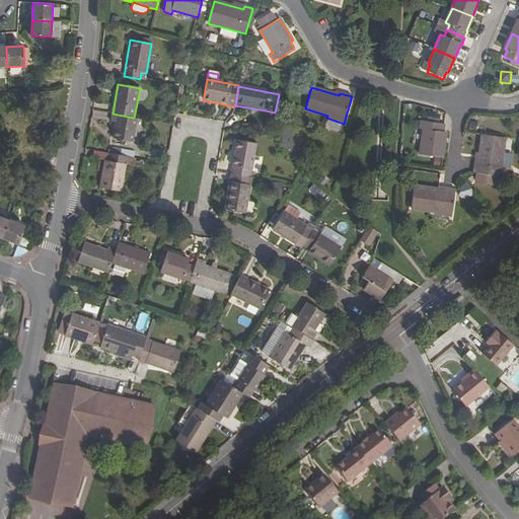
[(133,142),(137,119),(134,118),(118,115),(114,139),(133,142)]
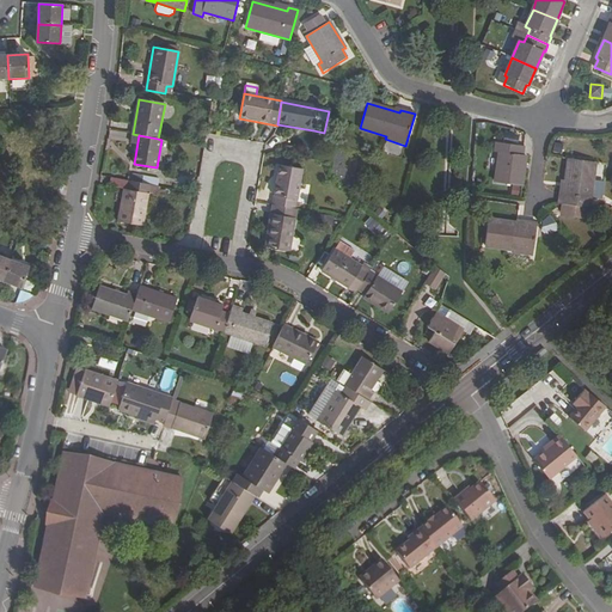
[(522,155),(524,147),(496,144),(495,153),(499,153),(495,183),(522,188),(526,157),(522,155)]
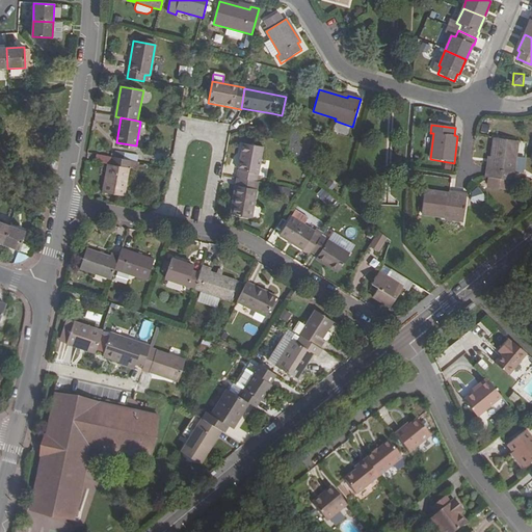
[(513,171),(515,157),(517,142),(495,139),(490,170),(486,170),(485,178),(489,178),(493,179),(491,188),(506,190),(507,181),(511,181),(512,182),(513,171)]
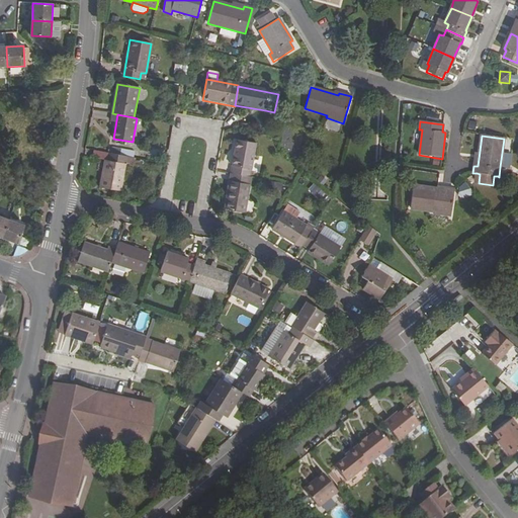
[(231,174),(250,177),(256,144),(237,140),(231,174)]
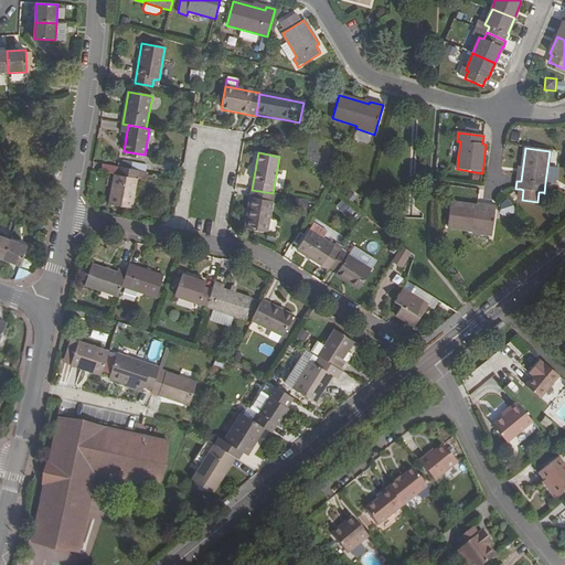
[(131,210),(139,170),(119,167),(117,176),(115,174),(108,205),(131,210)]
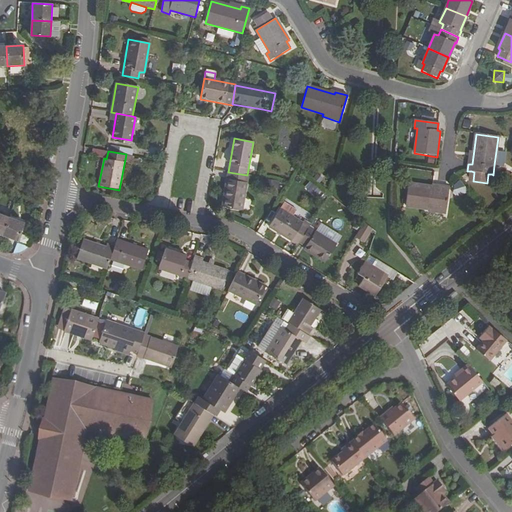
[(506,152),(496,151),(494,165),(504,166),(506,152)]
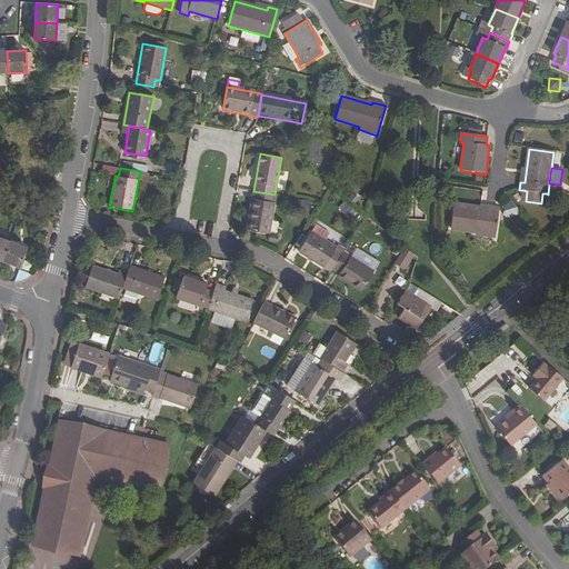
[(275,195),(253,191),(247,230),(270,233),(276,196),(275,195)]
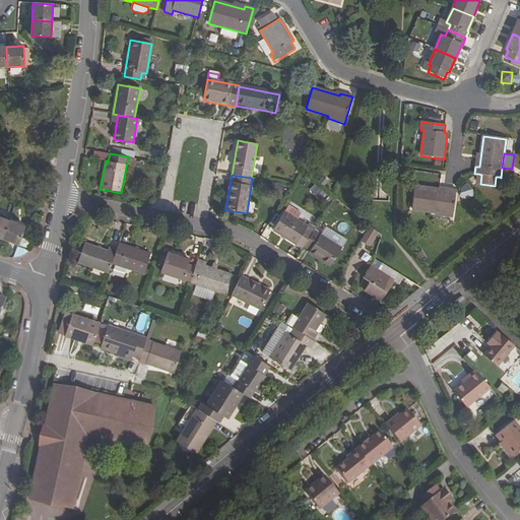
[(315,187),(312,194),(322,199),(326,192),(315,187)]
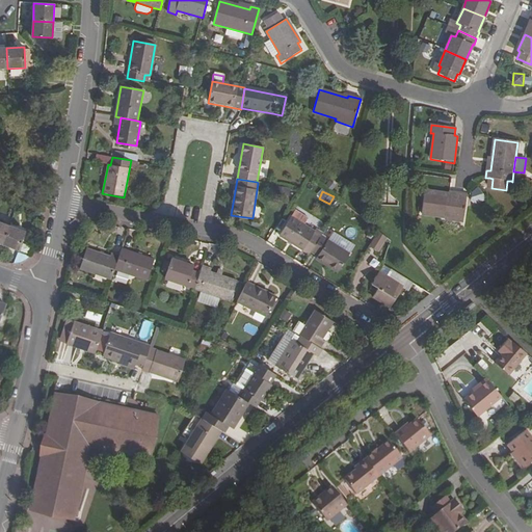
[(462,222),(467,194),(454,193),(453,194),(425,191),(422,214),(445,217),(445,220),(462,222)]
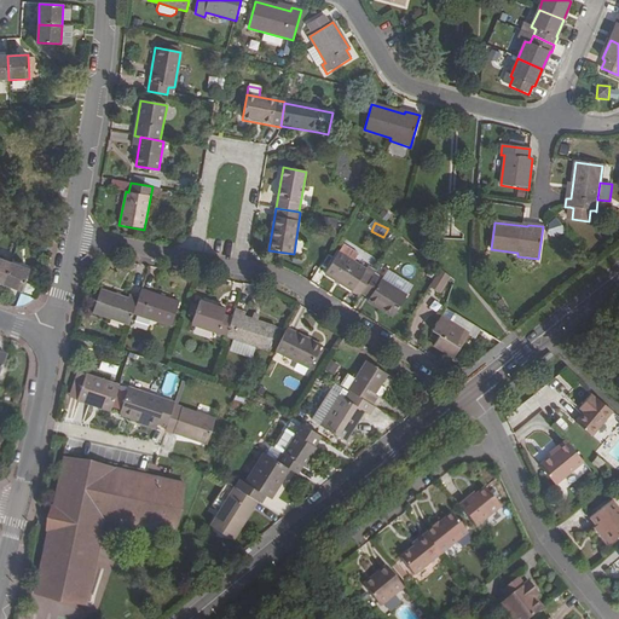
[(362,294),(374,275),(337,253),(324,275),(359,296),(362,294)]
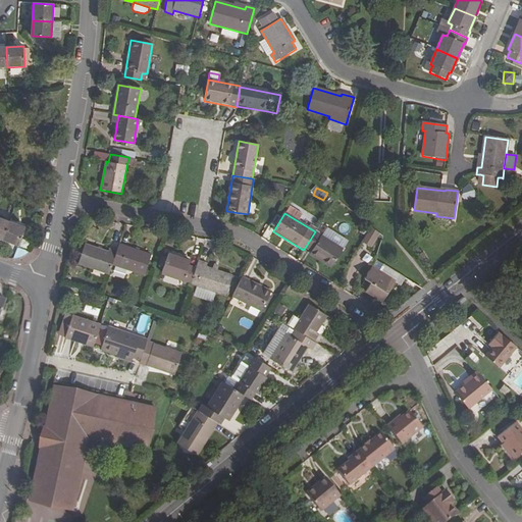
[(9,221),(0,218),(0,240),(2,241),(9,221)]
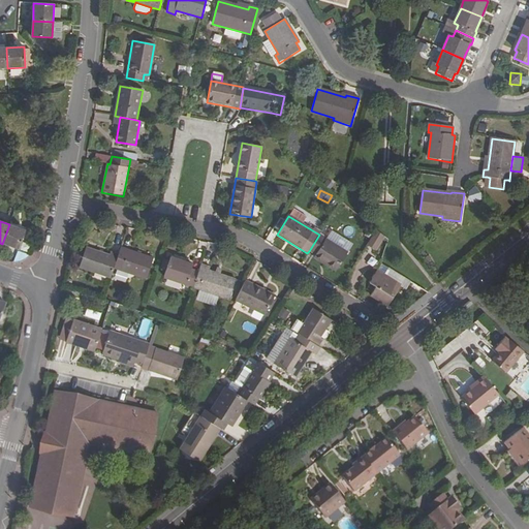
[(9,224),(2,244),(10,247),(18,249),(25,230),(9,224)]
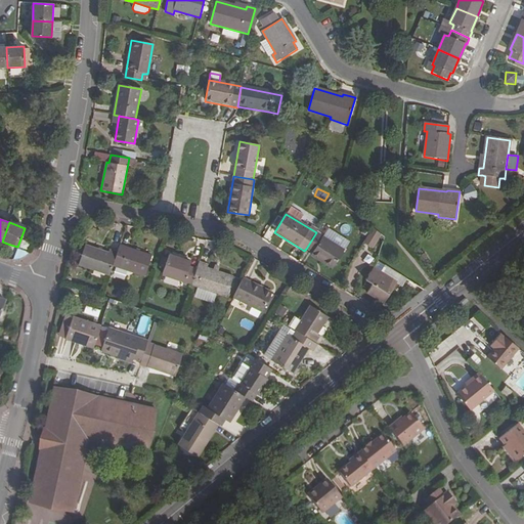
[(369,235),(376,239),(379,234),(373,230),(369,235)]
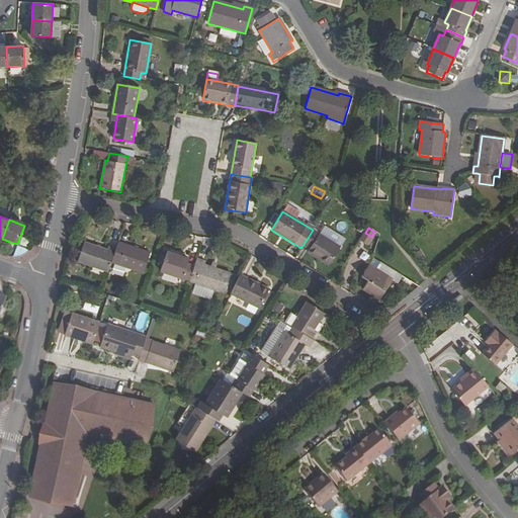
[(313,230),(303,246),(309,250),(307,252),(329,266),(341,248),(313,230)]
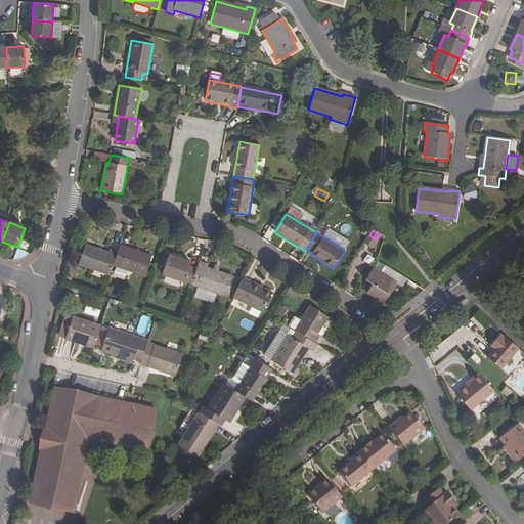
[(112,266),(117,252),(110,250),(108,253),(85,245),(78,265),(108,276),(112,266)]
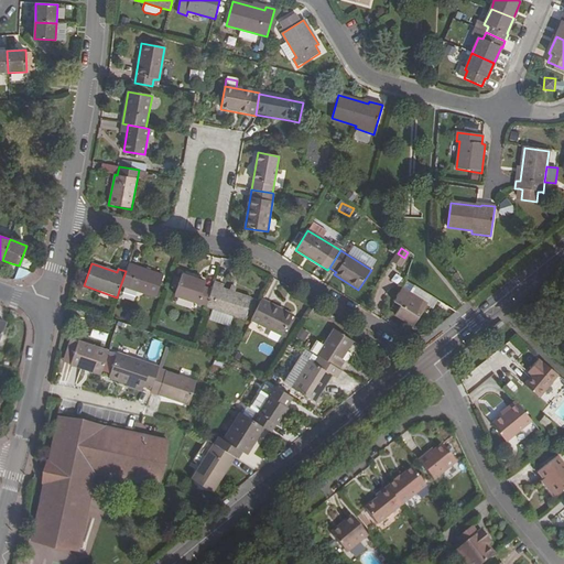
[(126,271),(120,286),(155,299),(163,275),(128,264),(126,271)]
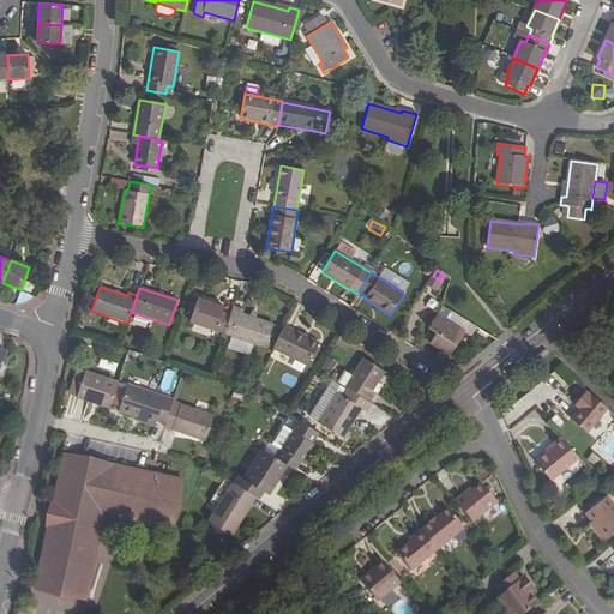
[(191,323),(223,333),(229,315),(223,313),(224,307),(198,299),(191,323)]
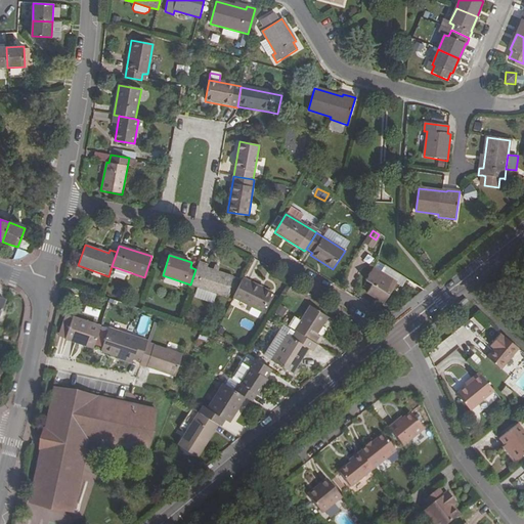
[(209,265),(199,262),(195,269),(190,285),(190,286),(226,298),(233,276),(208,268),(209,265)]
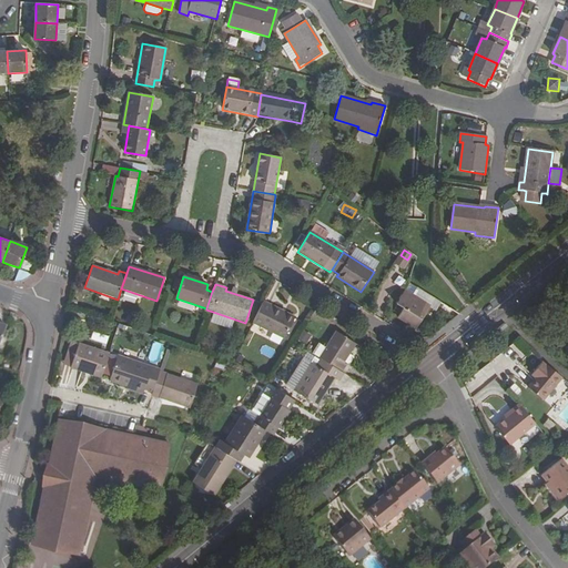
[(436,311),(440,303),(417,288),(413,295),(405,291),(396,304),(404,308),(397,317),(417,330),(430,307),(436,311)]
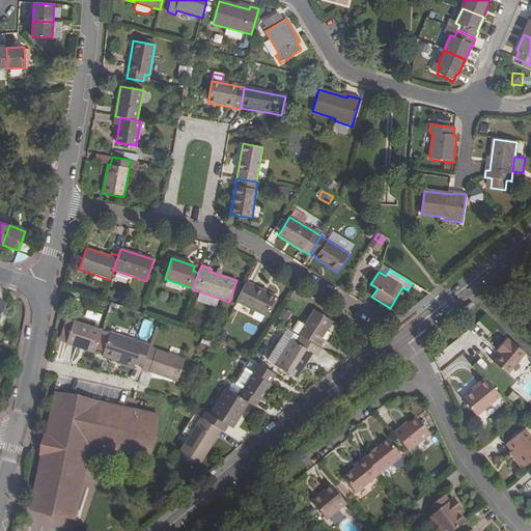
[(246,282),(235,303),(266,317),(276,297),(246,282)]
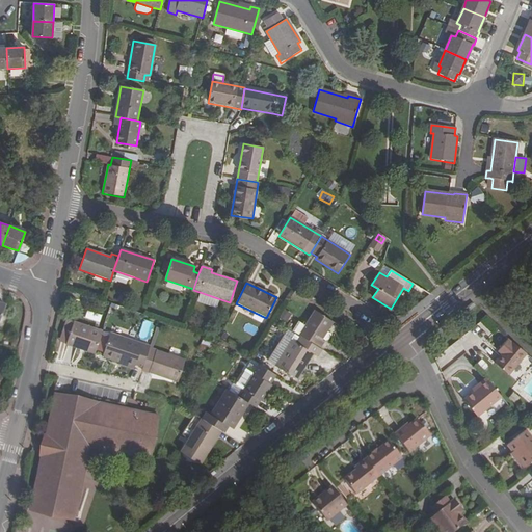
[(288,321),(291,313),(284,310),(281,318),(288,321)]
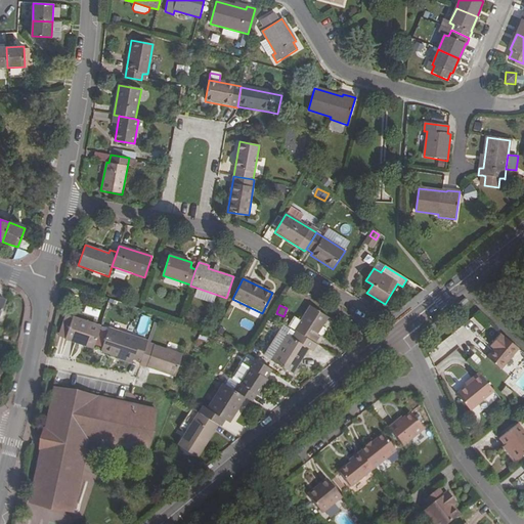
[(294,331),(295,332),(314,343),(319,336),(316,335),(326,317),(309,306),(300,321),(294,331)]
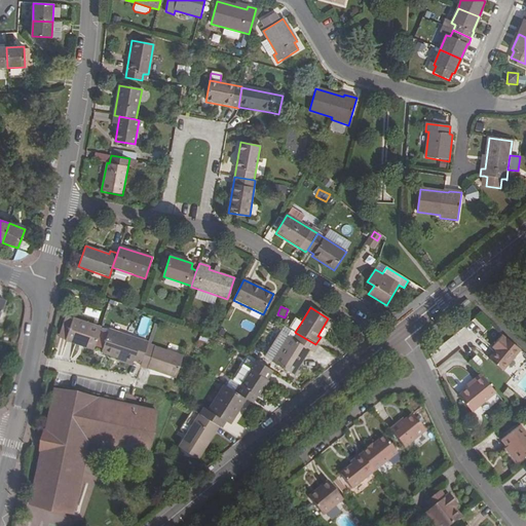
[(295,332),(301,323),(295,318),(290,328),(295,332)]
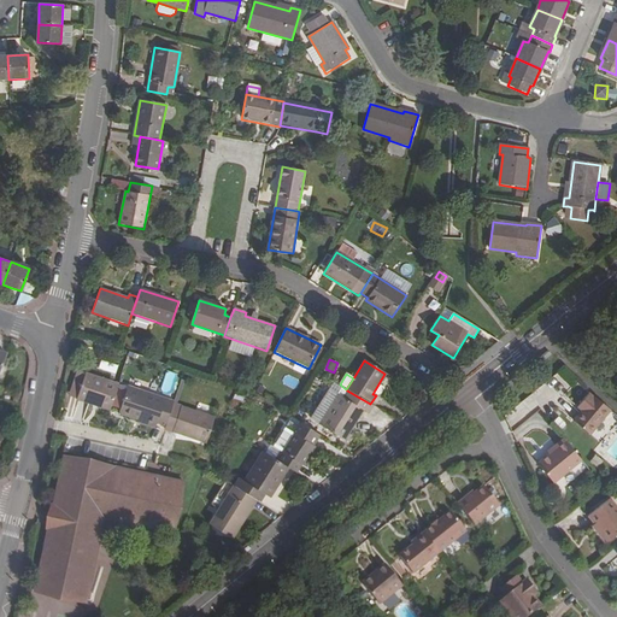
[(80,400),(97,405),(98,403),(111,407),(118,385),(88,375),(80,400)]
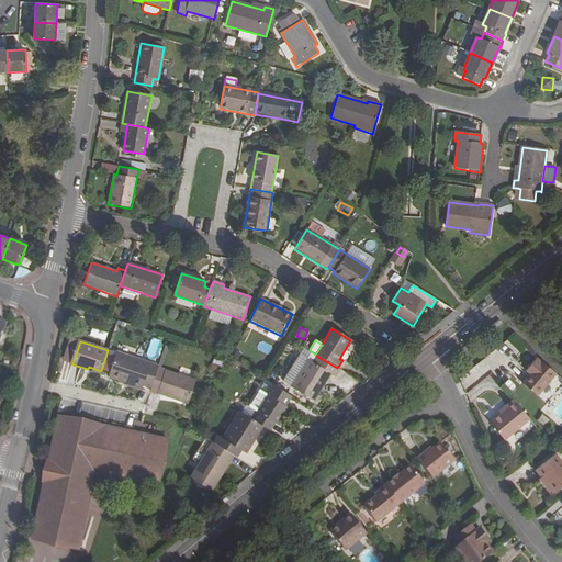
[(101,371),(103,371),(110,351),(108,350),(101,371)]
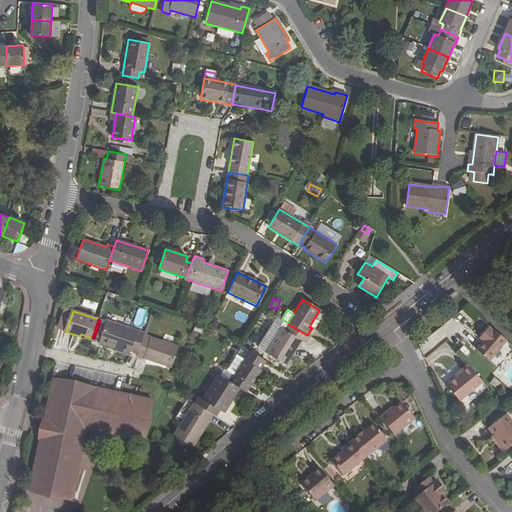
[(132,352),(138,355),(145,336),(145,333),(108,322),(100,345),(131,354),(132,352)]
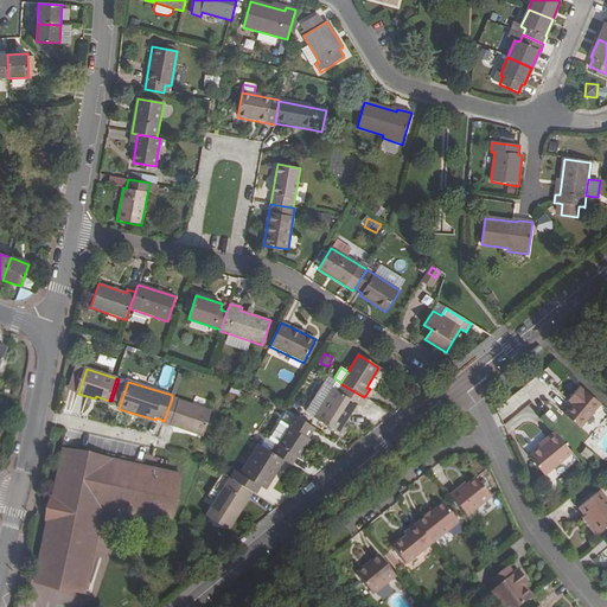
[(363,408),(368,400),(364,397),(342,384),(337,391),(332,388),(313,417),(339,434),(358,404),(363,408)]
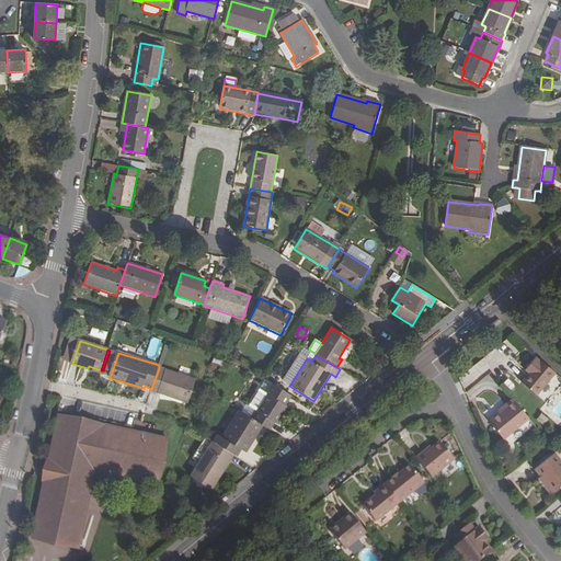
[(536,396),(553,374),(534,358),(524,371),(527,374),(519,384),(536,396)]
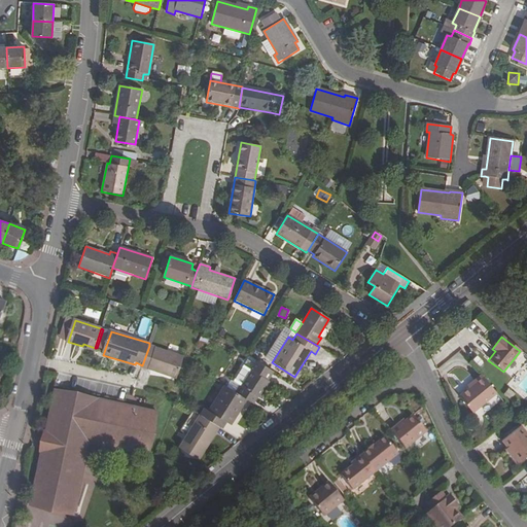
[(184,357),(149,346),(142,365),(142,367),(177,379),(184,357)]
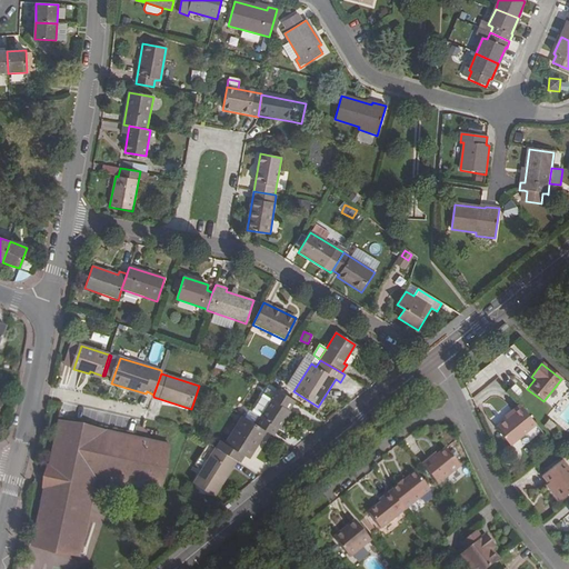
[(267,431),(273,436),(278,429),(280,430),(291,412),(290,411),(296,401),(275,389),(269,398),(271,399),(259,418),(258,416),(253,422),(267,431)]
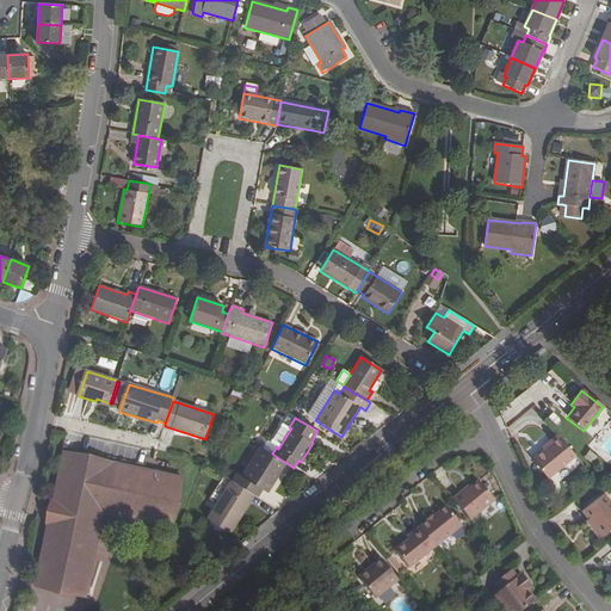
[(548,477),(575,456),(560,434),(549,443),(551,445),(545,451),(534,460),(548,477)]
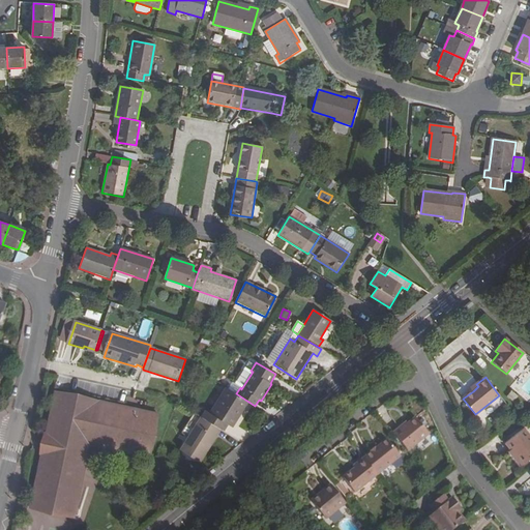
[(236,393),(227,387),(210,414),(206,411),(202,417),(221,430),(224,431),(228,424),(232,428),(248,402),(236,393)]
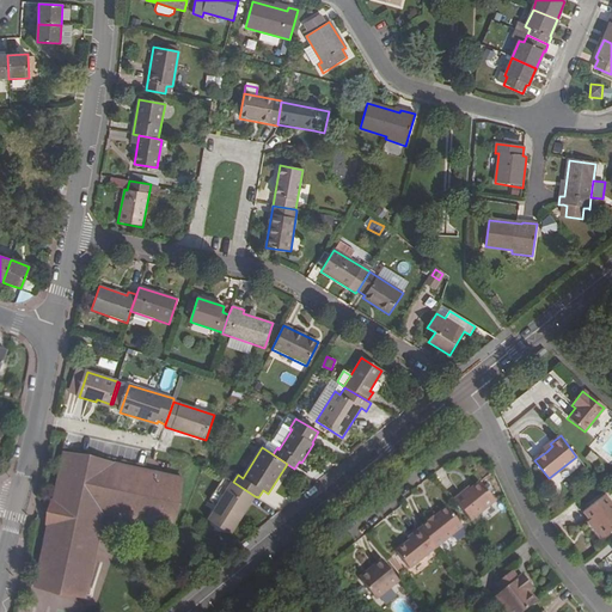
[(182,477),(62,451),(51,500),(50,505),(60,507),(56,519),(48,518),(47,522),(32,585),(55,589),(56,585),(61,586),(61,591),(78,594),(80,586),(85,587),(103,512),(108,489),(140,497),(135,519),(171,527),(182,477)]
